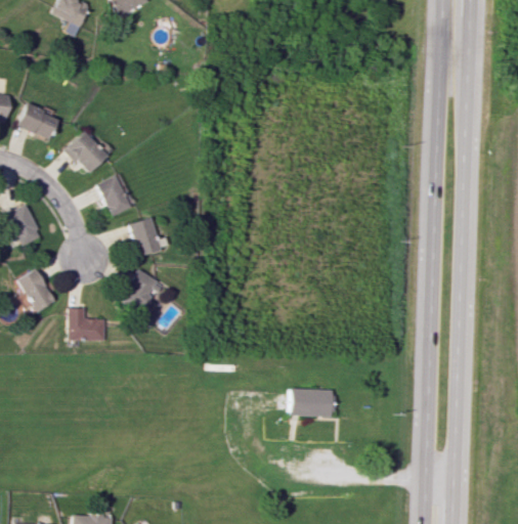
[(77,0),(55,0),(50,12),(80,27),(89,6),(77,0)]
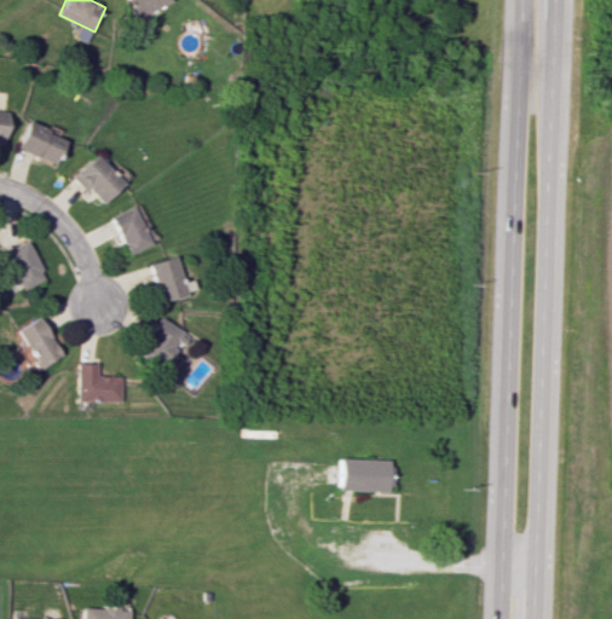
[(127,0),(136,18),(173,1),(172,0),(127,0)]
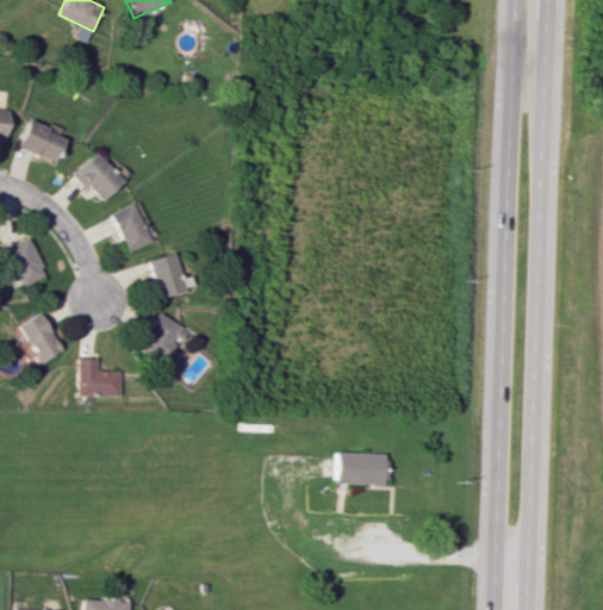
[(11,109),(0,107),(0,137),(10,138),(11,109)]
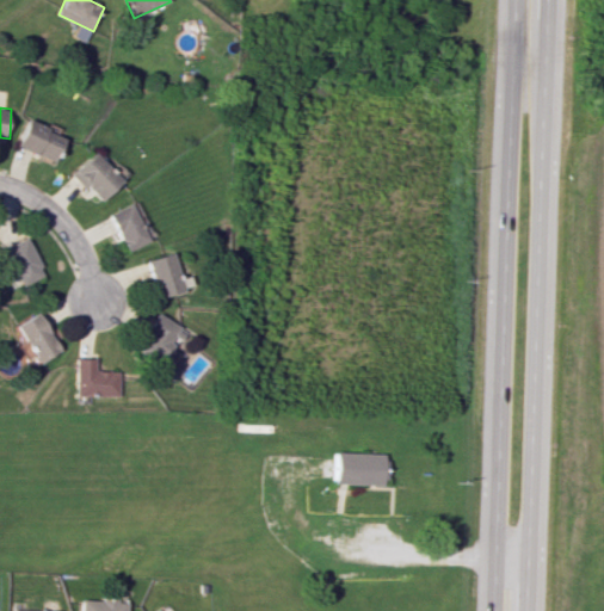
[(20,146),(59,162),(69,136),(31,119),(20,146)]
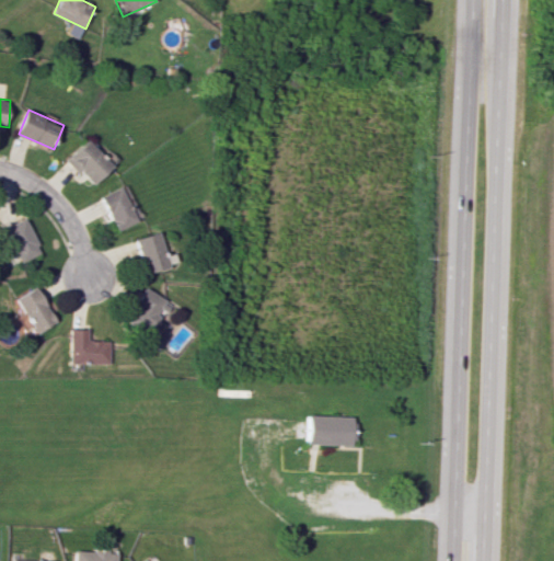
[(116,164),(90,139),(70,159),(96,184),(116,164)]
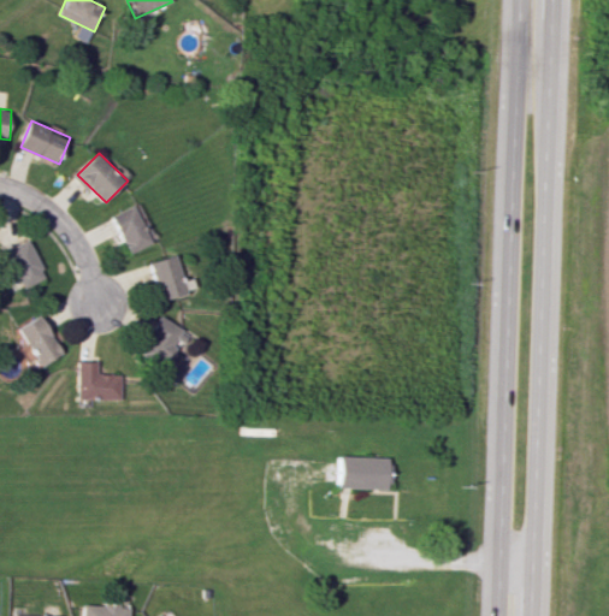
[(153,243),(137,205),(113,214),(130,253),(153,243)]
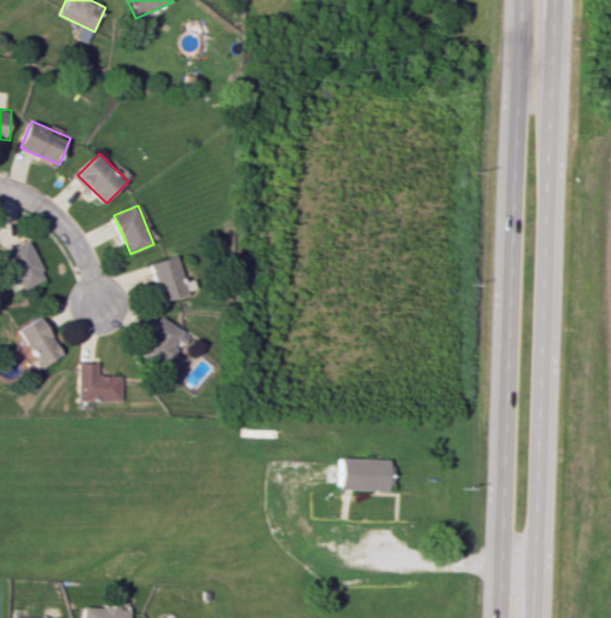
[(7,250),(23,289),(48,279),(33,240),(7,250)]
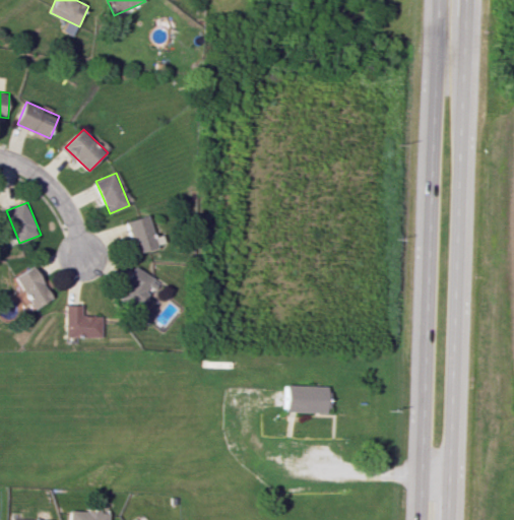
[(156,237),(150,214),(128,220),(136,253),(168,245),(165,235),(156,237)]
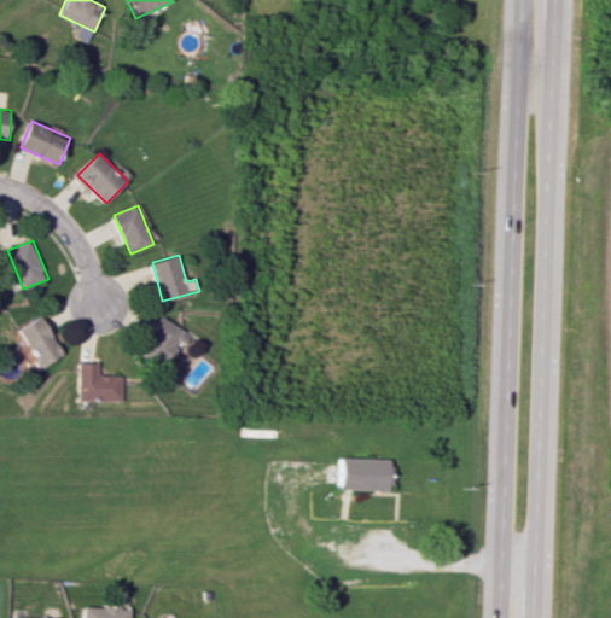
[(22,328),(42,366),(65,354),(44,315),(22,328)]
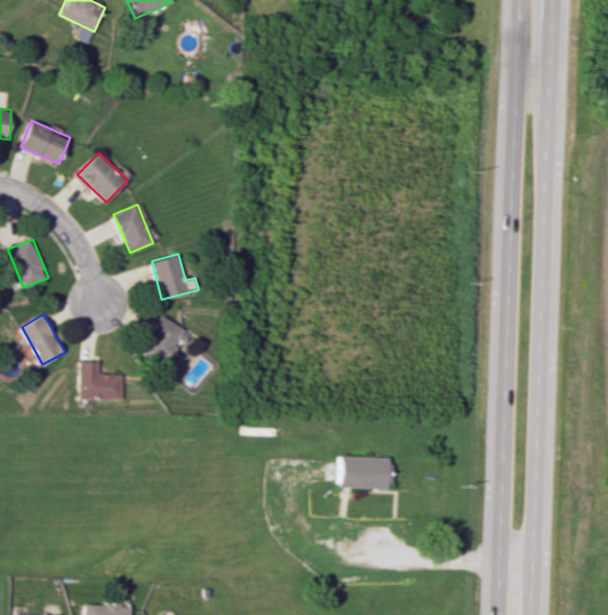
[(186,342),(191,333),(164,316),(142,353),(165,368),(182,339),(186,342)]
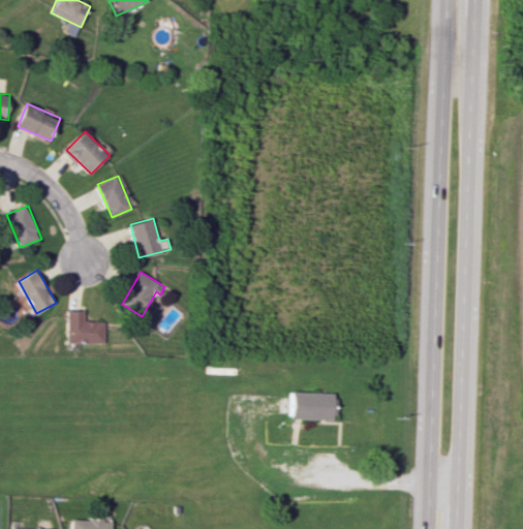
[(106,321),(87,320),(87,310),(69,310),(69,342),(106,343),(106,321)]
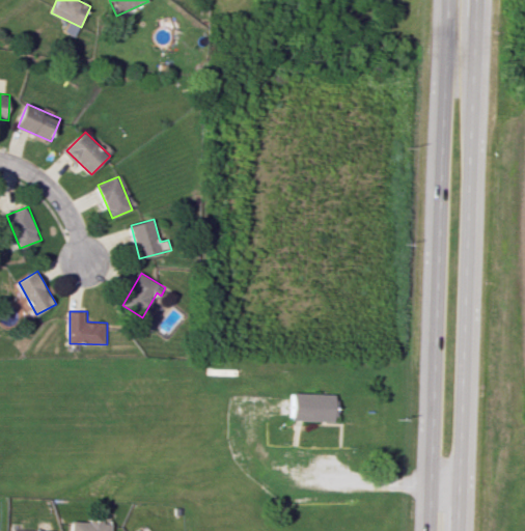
[(294,396),(294,420),(336,421),(337,397),(294,396)]
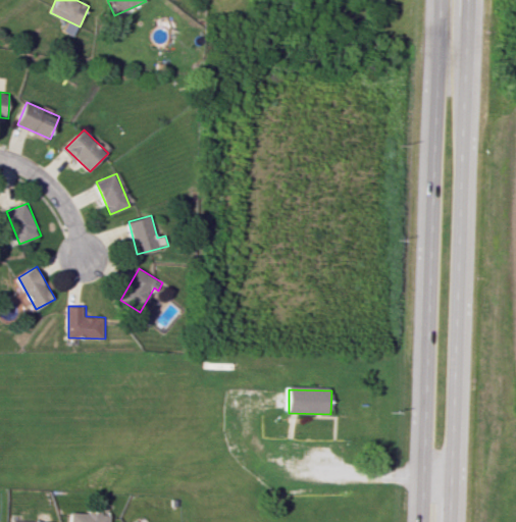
[(111,521),(112,514),(104,514),(104,510),(91,509),(91,513),(72,512),(71,521),(111,521)]
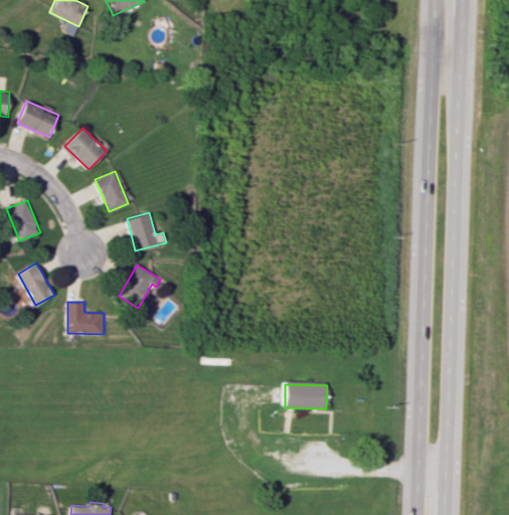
All buildings are outlined.
